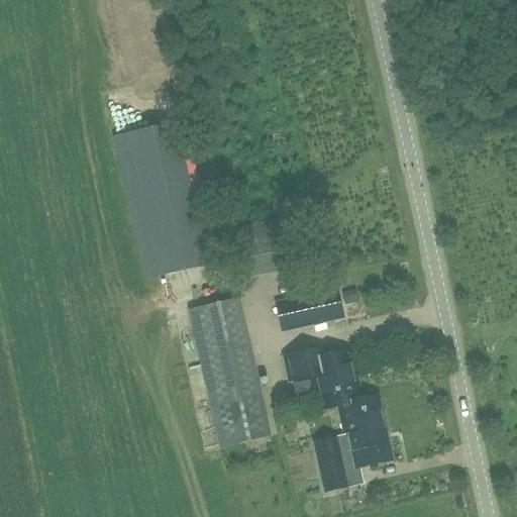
[(189,270),(159,129),(116,138),(147,279),(189,270)]
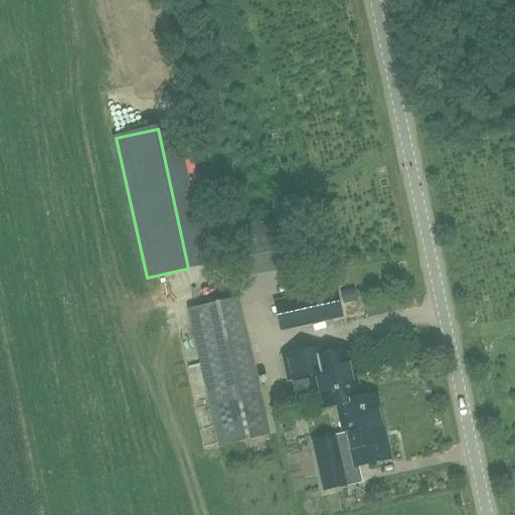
[(300,214),(299,199),(273,201),(275,217),(300,214)]
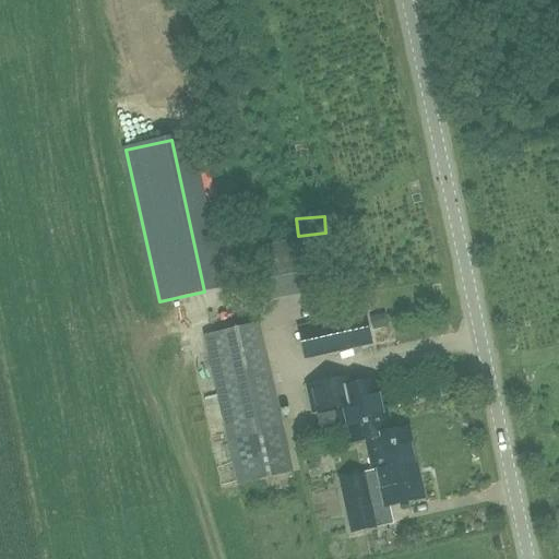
[(300,334),(297,317),(314,313),(306,273),(268,281),(280,339),(300,334)]
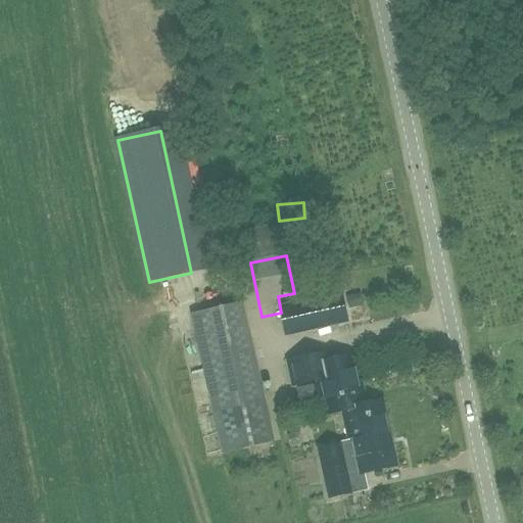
[(346,322),(341,295),(281,308),(287,335),(346,322)]
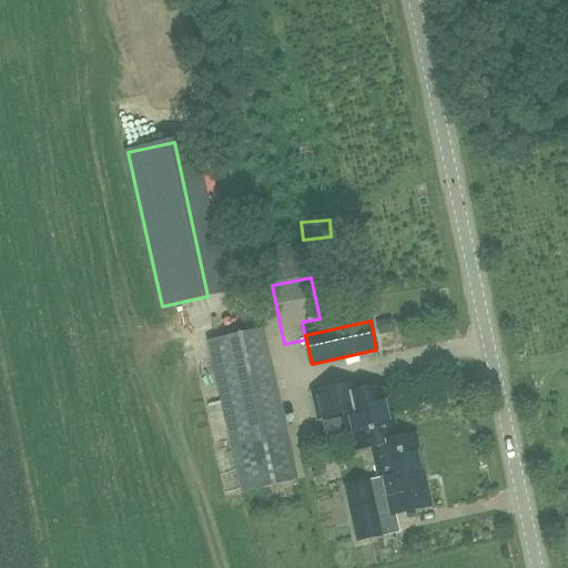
[(210,342),(233,447),(243,492),(296,479),(263,330),(210,342)]
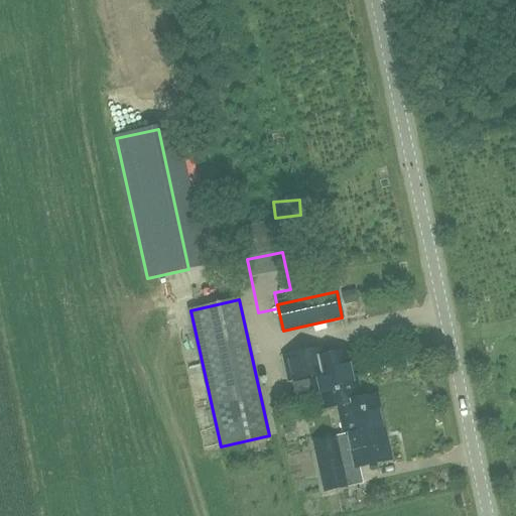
[(338,406),(360,399),(350,352),(326,357),(325,349),(285,357),(290,380),(313,375),(314,381),(311,382),(314,395),(317,394),(320,409),(338,406)]
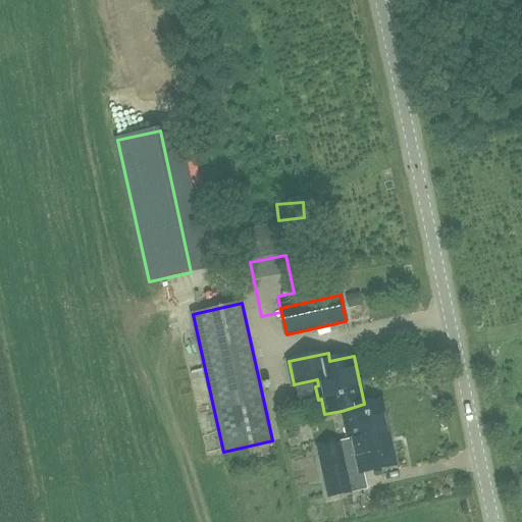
[(354,445),(388,436),(380,401),(364,404),(342,411),(349,441),(353,440),(354,445)]
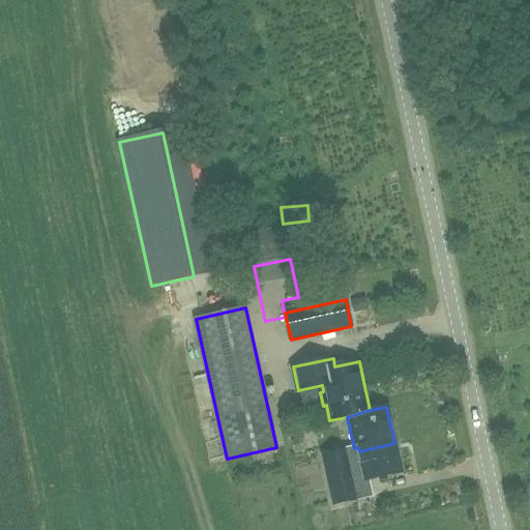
[(401,473),(394,443),(359,451),(359,452),(346,455),(345,450),(323,455),(333,505),(355,500),(351,479),(364,476),(365,481),(401,473)]
